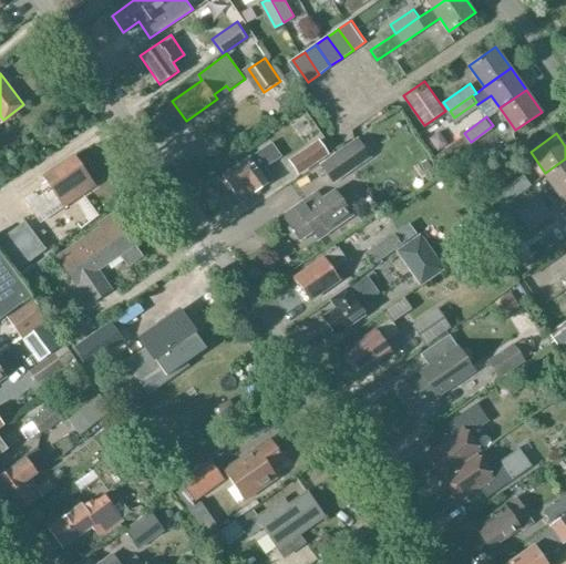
[(271,139),(223,173),(236,192),(249,182),(255,190),(273,176),(266,166),(283,154),(271,139)]
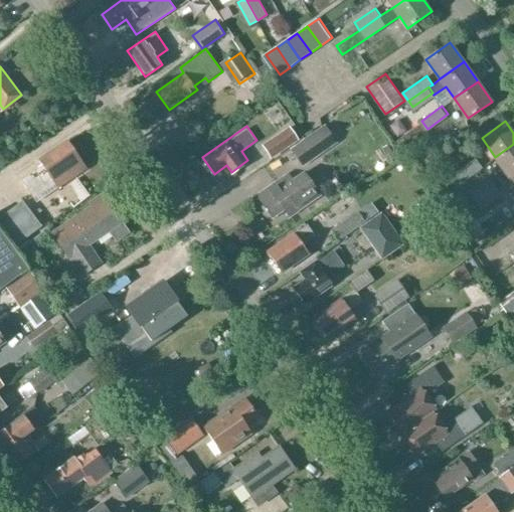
[(272,156),(298,138),(290,126),(264,144),(272,156)]
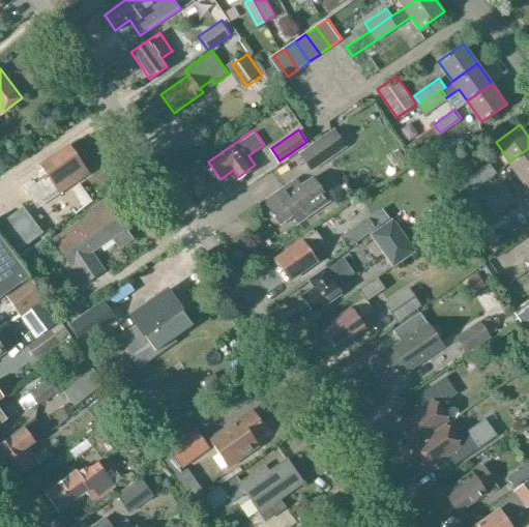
[(332,129),(300,152),(312,169),(345,146),(332,129)]
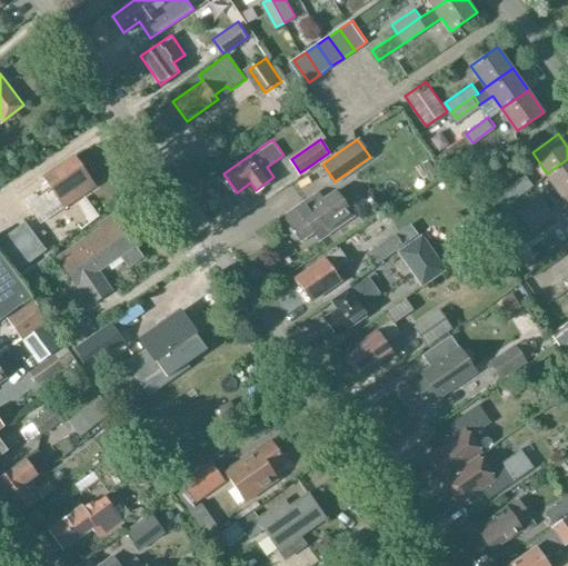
[(96,185),(75,155),(43,175),(47,180),(23,196),(40,221),(96,185)]
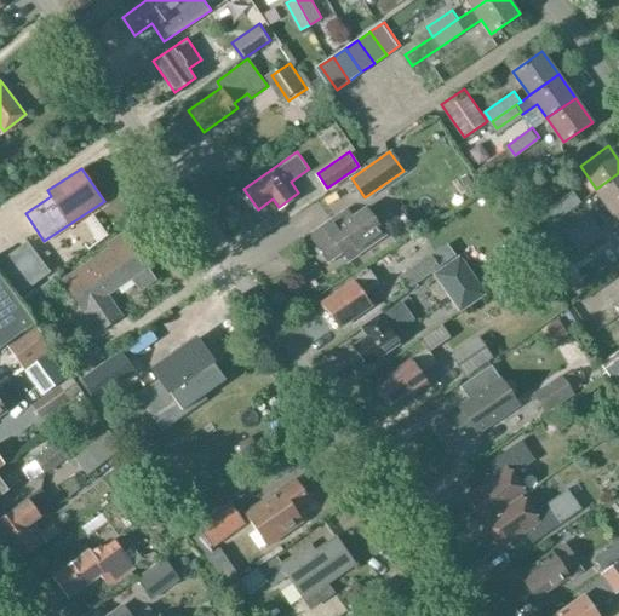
[(618,173),(596,189),(606,202),(613,213),(618,208),(618,173)]
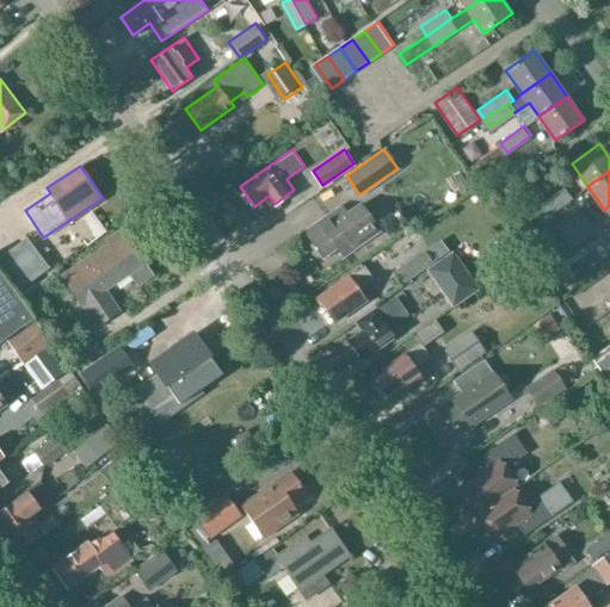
[(548,215),(574,197),(566,186),(540,203),(548,215)]
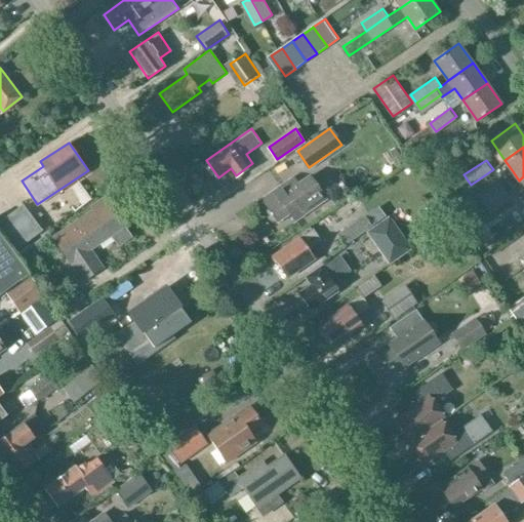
[(298,184),(293,176),(263,198),(278,221),(290,212),(294,217),(324,196),(310,175),(298,184)]
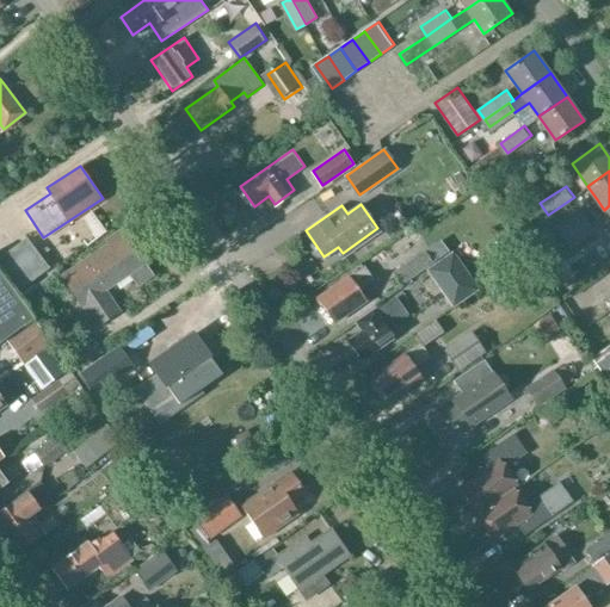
[(558,225),(566,236),(589,220),(581,210),(580,209),(558,225)]
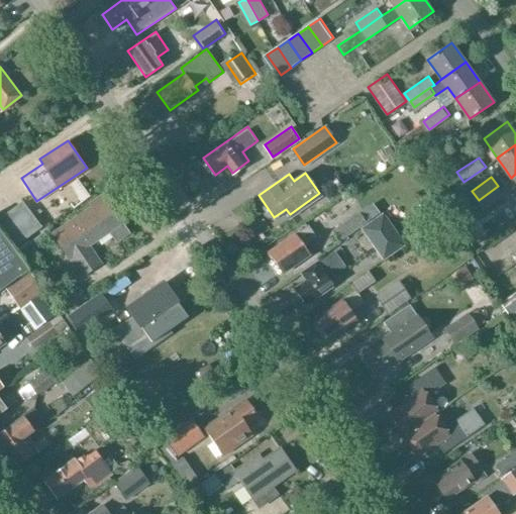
[(498,186),(479,200),(485,209),(504,195),(498,186)]
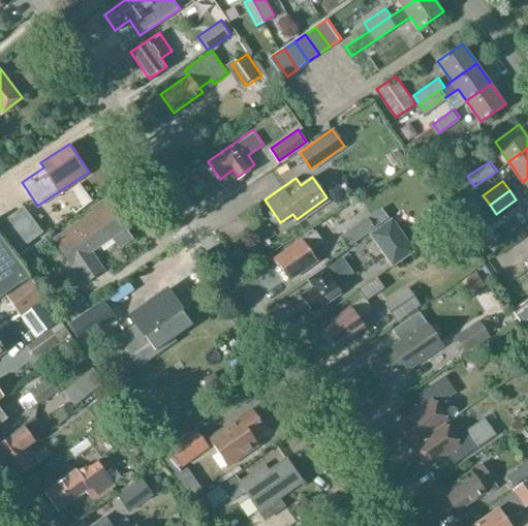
[(94,212),(55,239),(83,281),(103,268),(91,250),(113,236),(120,245),(133,237),(106,197),(91,208),(94,212)]
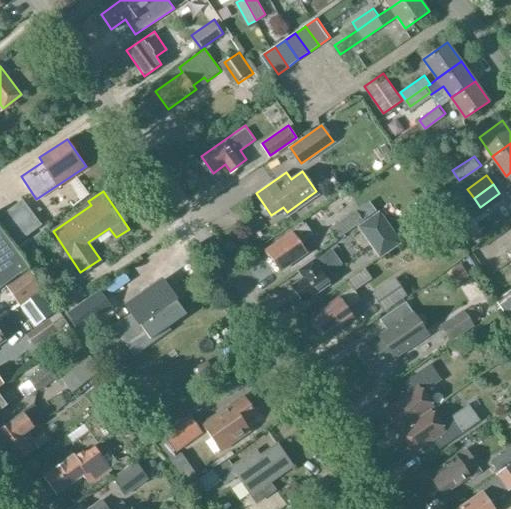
[(0,220),(16,243),(42,224),(25,200),(0,218),(0,220)]
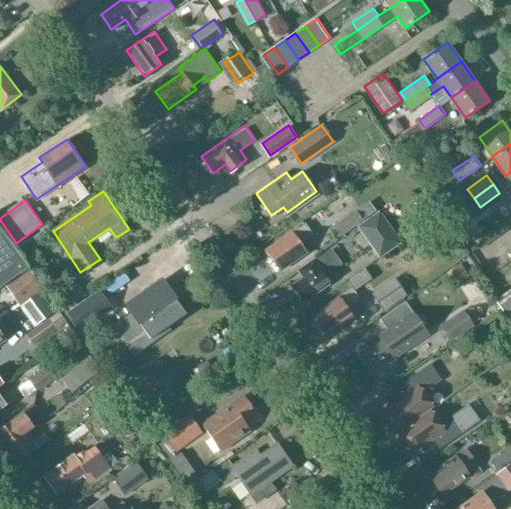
[(337,238),(363,219),(356,209),(330,228),(337,238)]
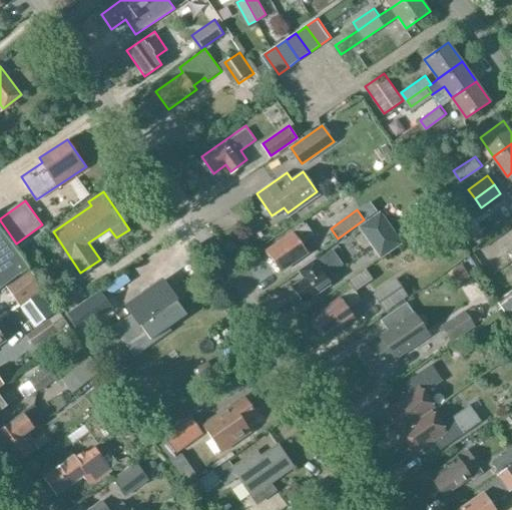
[(267,249),(282,270),(308,251),(302,242),(313,234),(305,224),(267,249)]
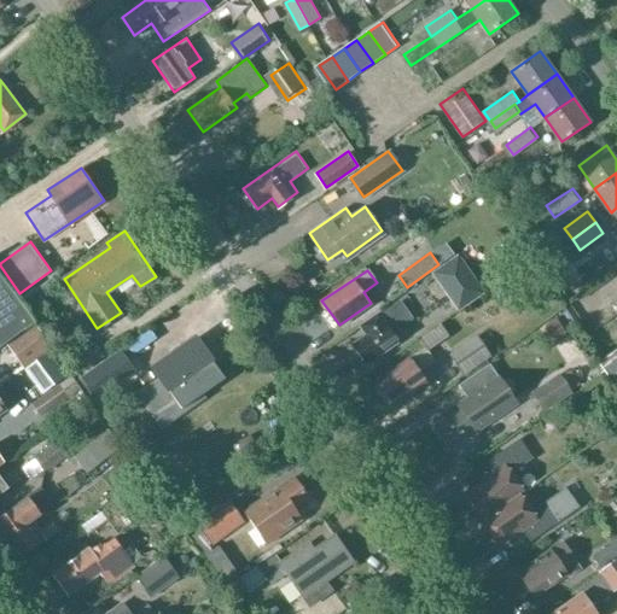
[(0,274),(0,350),(9,344),(36,325),(0,274)]
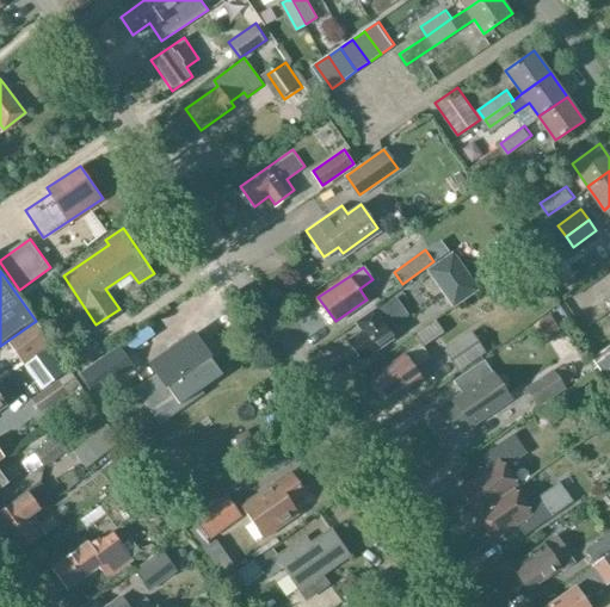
[(472,277),(448,292),(456,304),(480,289),(472,277)]
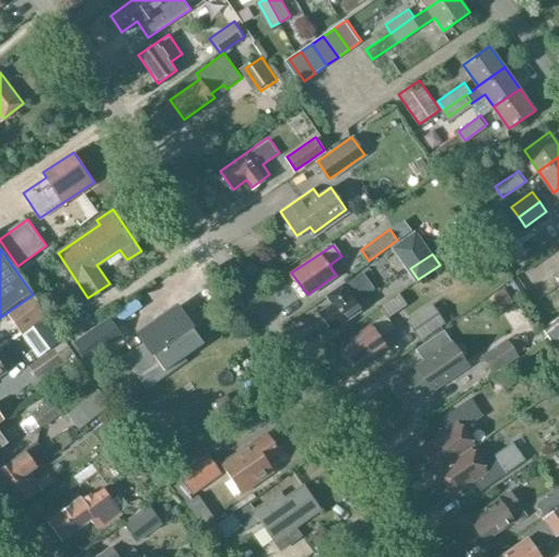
[(319,313),(332,328),(359,310),(352,301),(365,292),(354,278),(342,286),(341,283),(325,296),(332,304),(319,313)]
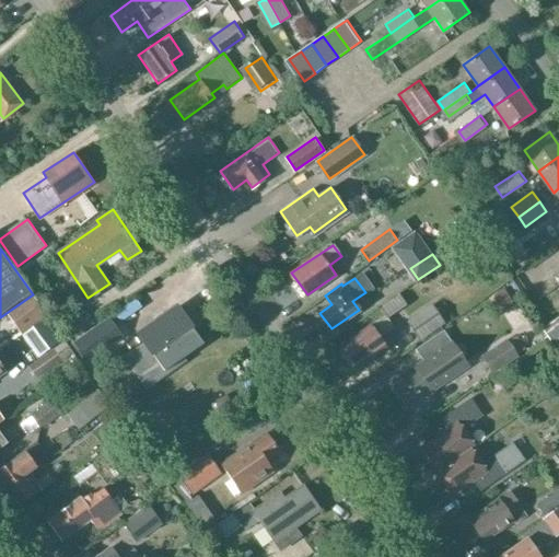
[(8,312),(22,333),(48,314),(33,294),(8,312)]
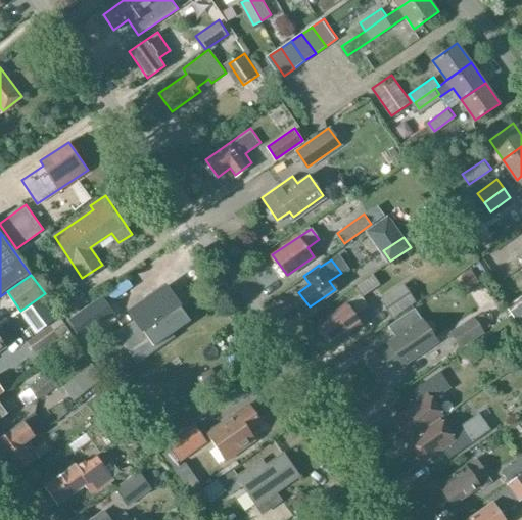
[(345,303),(320,322),(334,342),(361,323),(381,308),(363,281),(340,296),(345,303)]
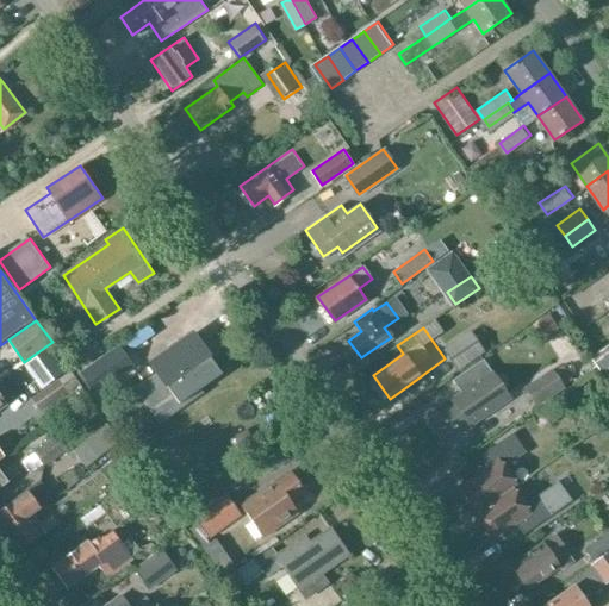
[(458,367),(486,348),(472,328),(443,347),(458,367)]
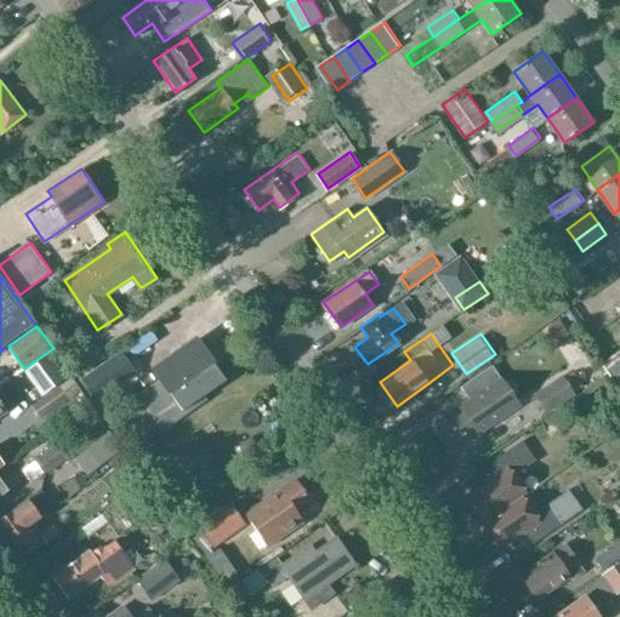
[(160,382),(143,394),(157,413),(176,399),(182,407),(225,377),(214,361),(198,337),(153,370),(160,382)]
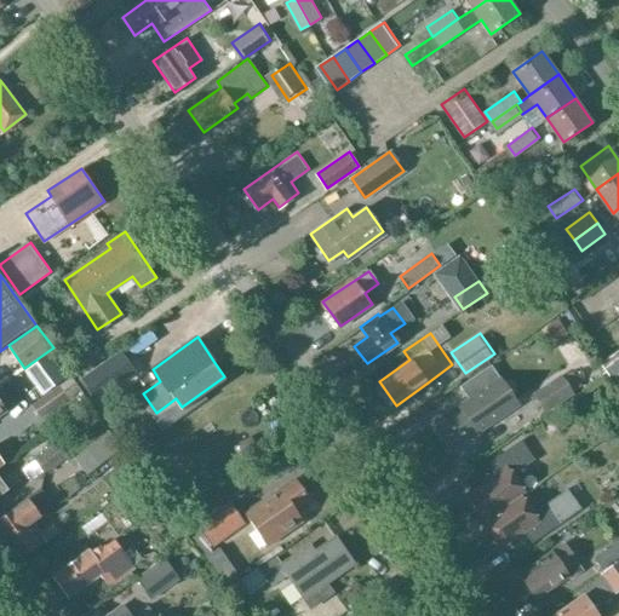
[(85,370),(104,356),(95,343),(74,357),(85,370)]
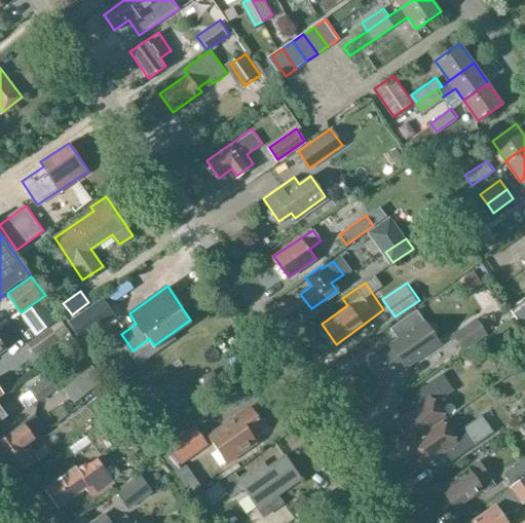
[(524,295),(511,306),(524,327),(524,295)]
